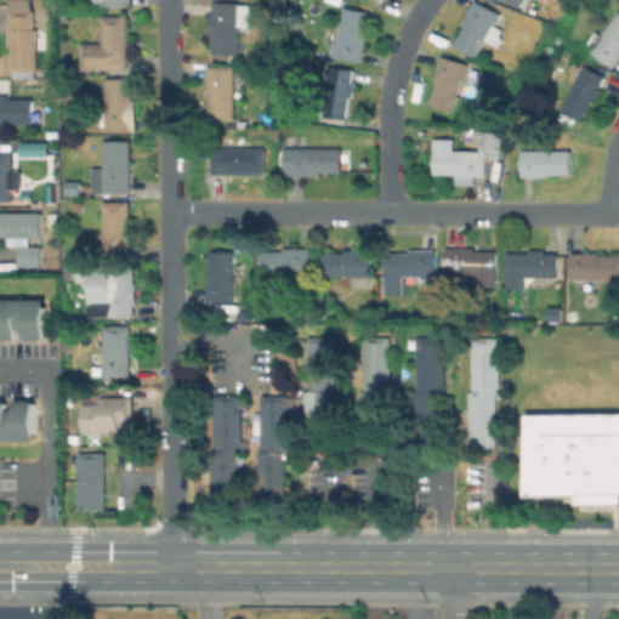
[(5,0),(27,0),(27,12),(6,12),(5,0)]
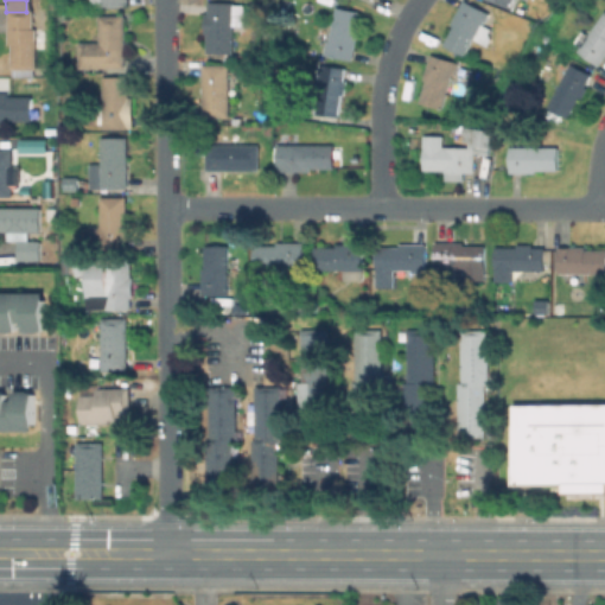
[(125,8),(123,0),(86,0),(86,10),(125,8)]
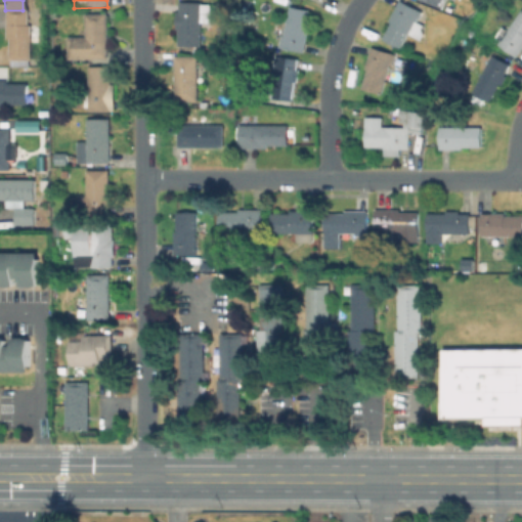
[(425,27),(419,40),(406,34),(399,48),(383,40),(391,24),(388,23),(399,0),(420,11),(415,22),(425,27)]
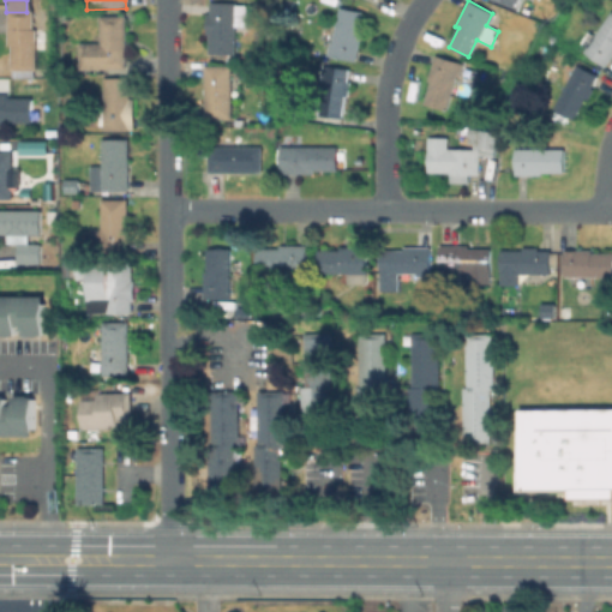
[(513,0),(484,0),(485,0),(510,10),(513,0)]
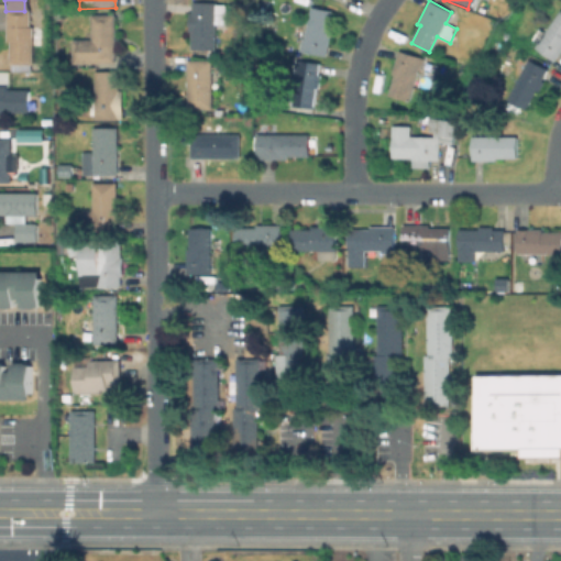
[(215,3),(213,52),(190,51),(190,32),(188,32),(188,13),(191,13),(191,2),(215,3)]
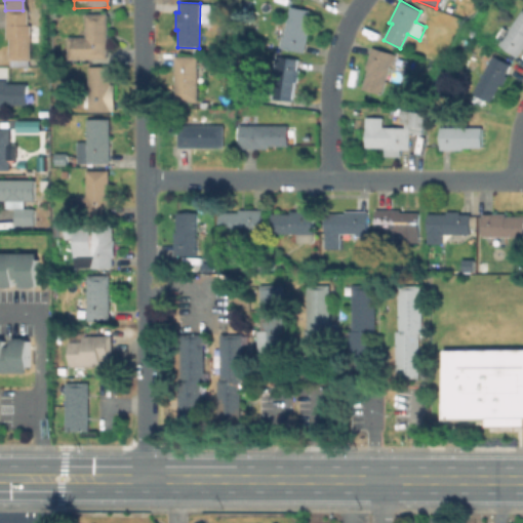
[(307,30),(303,52),(278,48),(281,36),(284,37),(289,7),(309,10),(305,30),(307,30)]
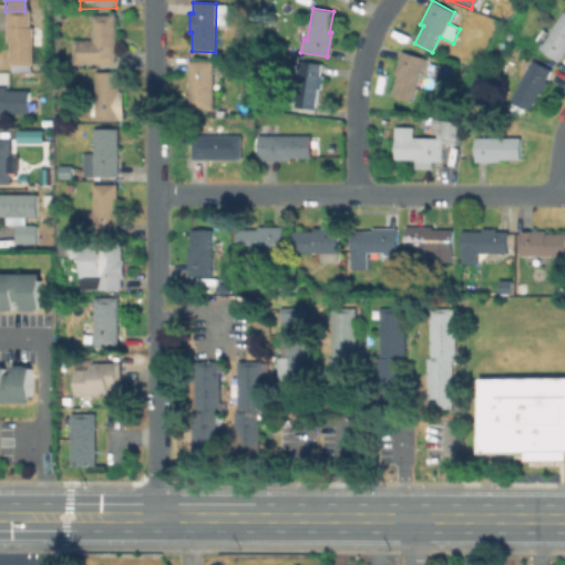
[(564,50),(557,62),(536,49),(563,10),(564,11),(564,50)]
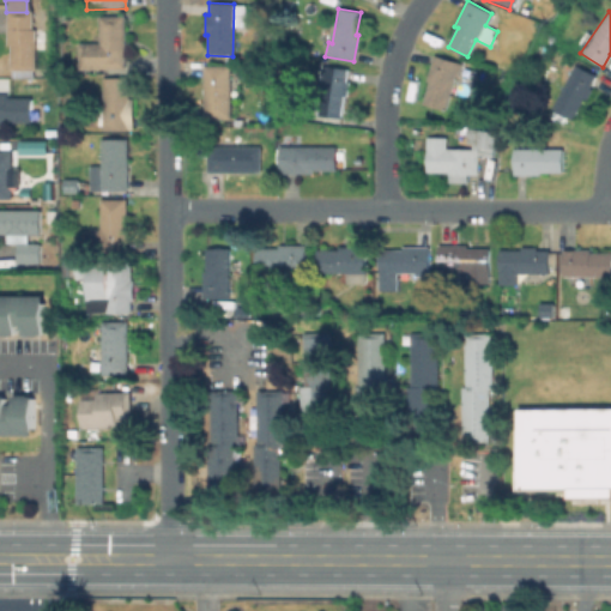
[(41,31),(41,44),(34,44),(34,78),(10,78),(10,46),(6,46),(6,12),(26,12),(30,12),(30,31),(41,31)]
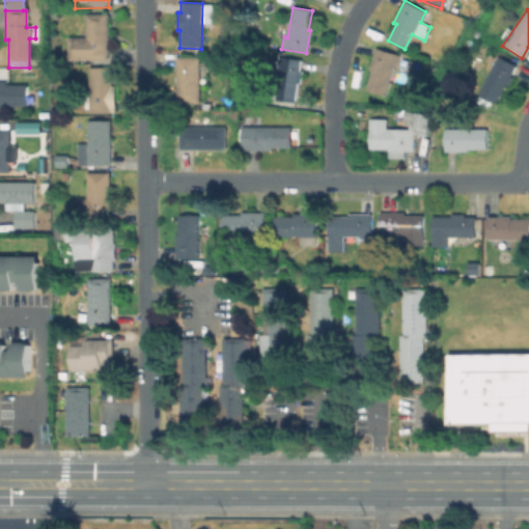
[(106,15),(107,60),(67,60),(67,37),(74,37),(74,30),(85,29),(85,15),(106,15)]
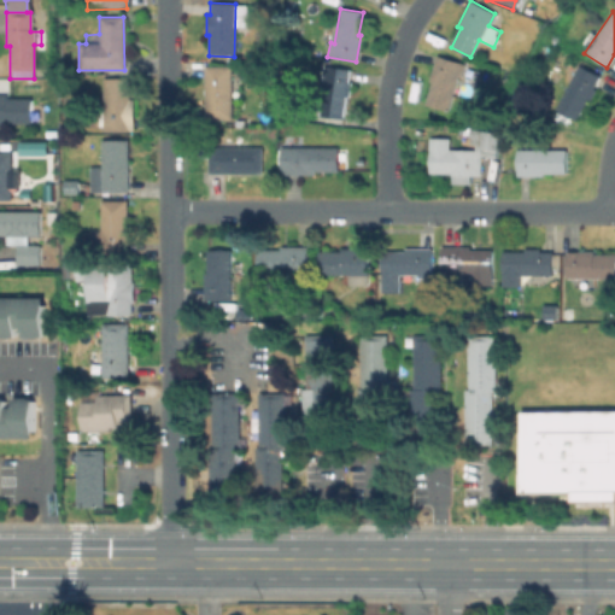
[(550,31),(560,36),(555,46),(545,41),(550,31)]
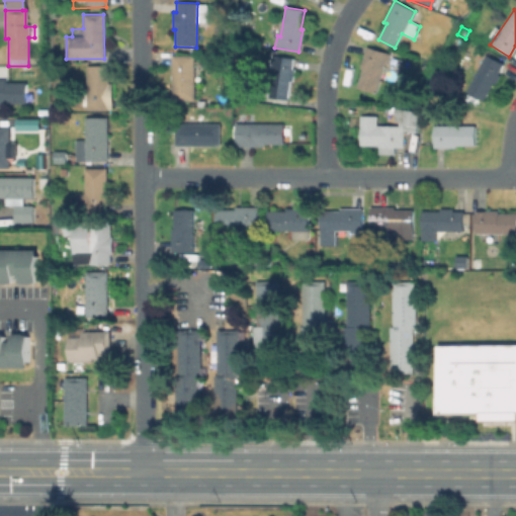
[(461,41),(458,49),(449,46),(453,37),(461,41)]
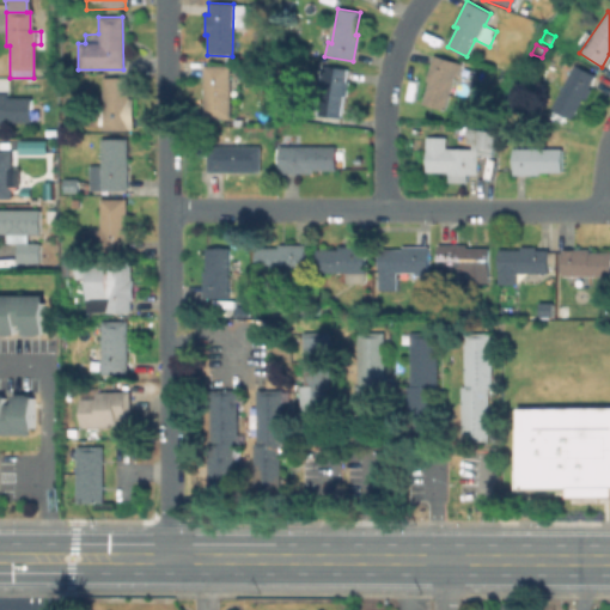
[(461,65),(456,81),(452,80),(443,111),(421,104),(427,83),(425,80),(433,55),(461,65)]
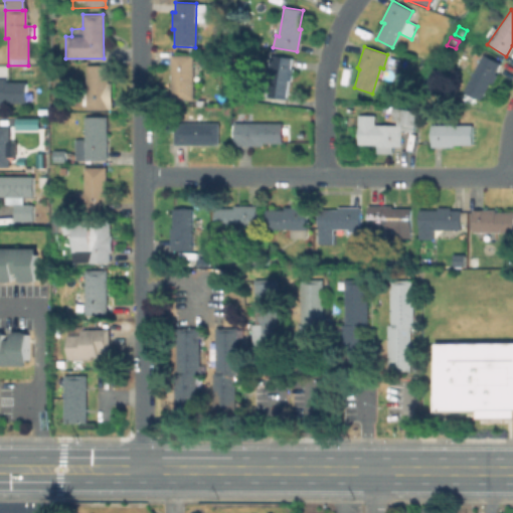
[(286,99),(286,100),(265,98),(271,54),(292,57),(286,99)]
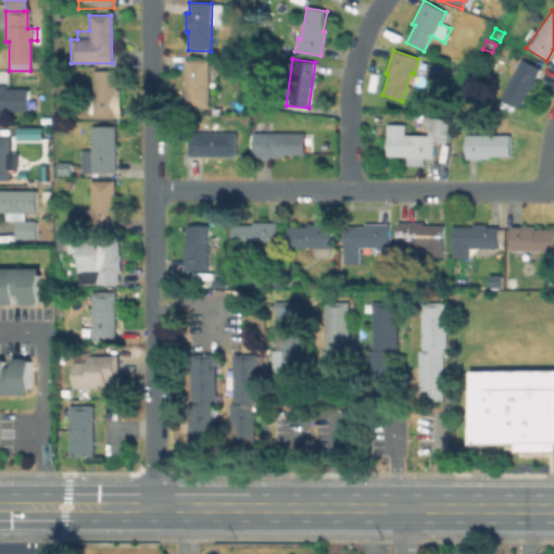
[(536,82),(530,91),(528,89),(518,109),(500,99),(520,60),(538,68),(532,79),(536,82)]
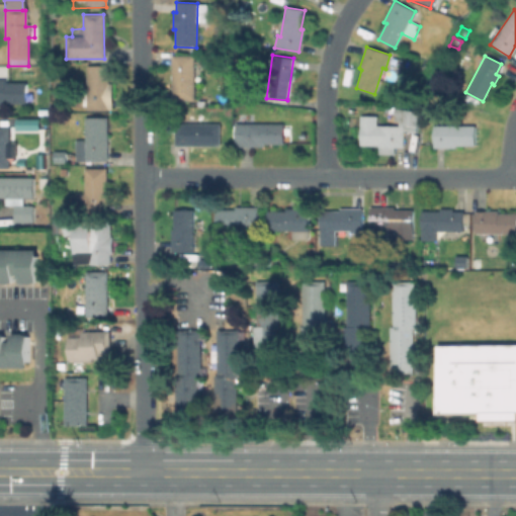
[(194,57),(193,101),(172,101),(173,57),(194,57)]
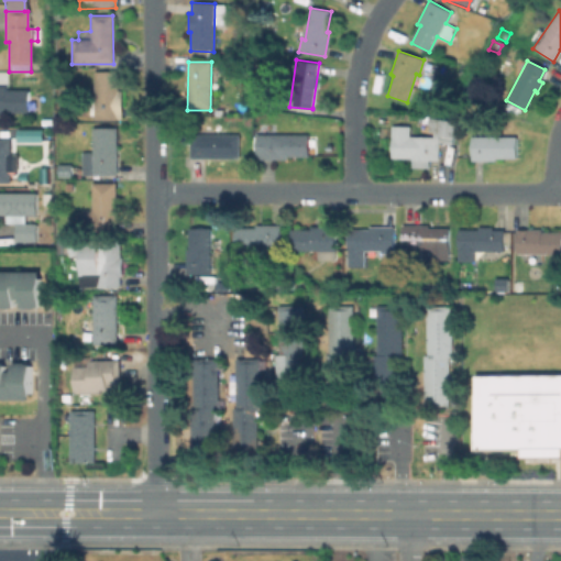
[(121,91),(121,120),(94,120),(94,73),(118,73),(118,91),(121,91)]
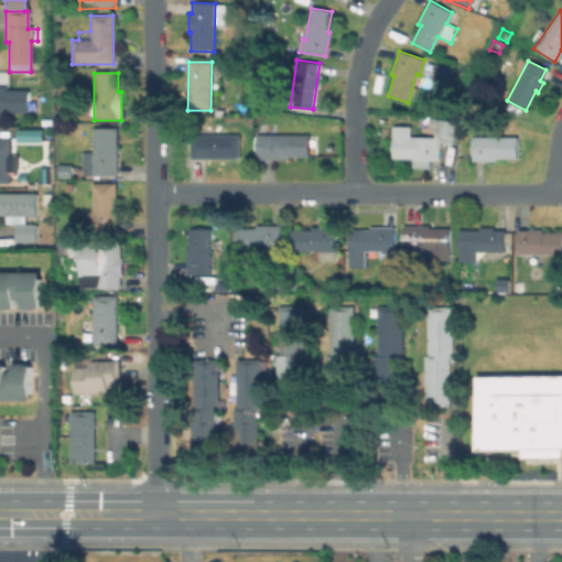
[(28,90),(28,114),(0,114),(0,87),(6,87),(6,90),(28,90)]
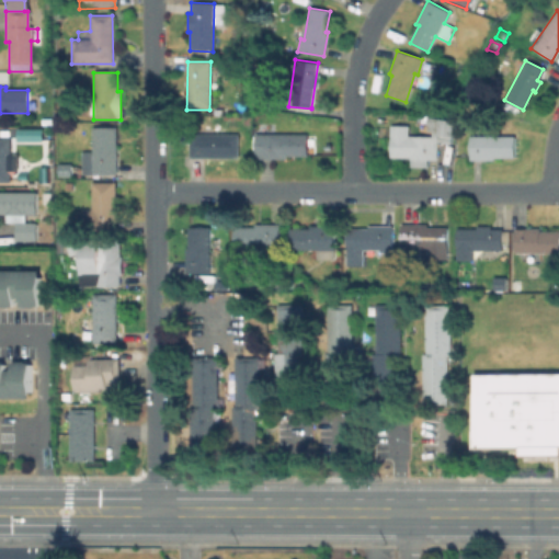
[(452,121),(451,136),(429,134),(430,118),(452,121)]
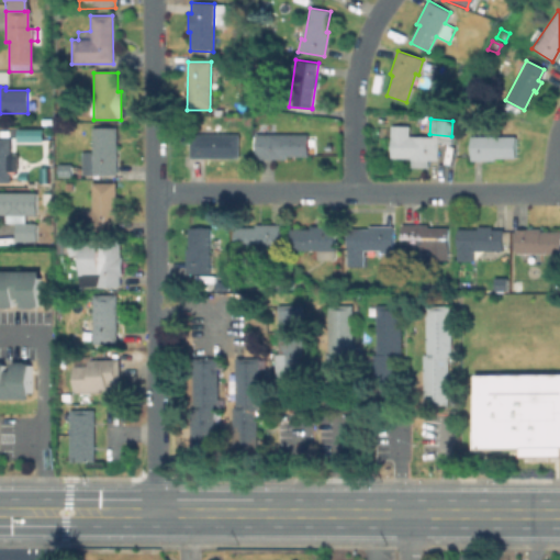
[(436,137),(435,158),(390,158),(390,125),(415,125),(415,137),(436,137)]
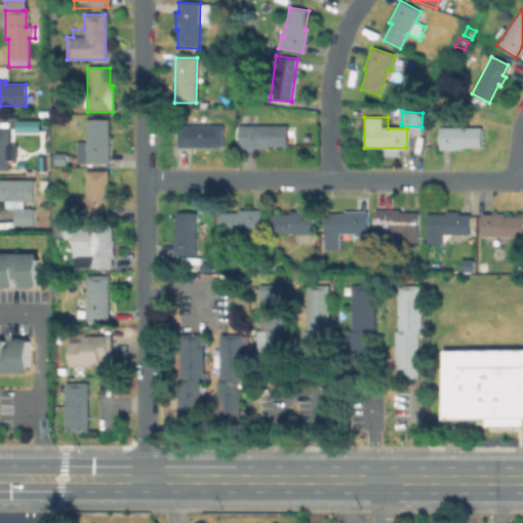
[(108,120),(109,163),(76,163),(76,143),(86,142),(86,121),(108,120)]
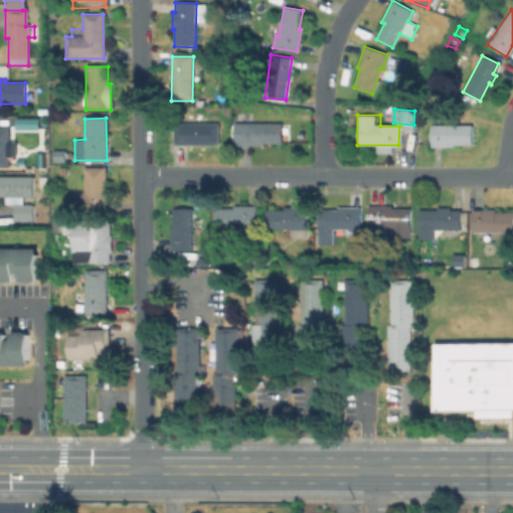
[(218,124),(218,146),(174,146),(174,118),(181,118),(181,124),(218,124)]
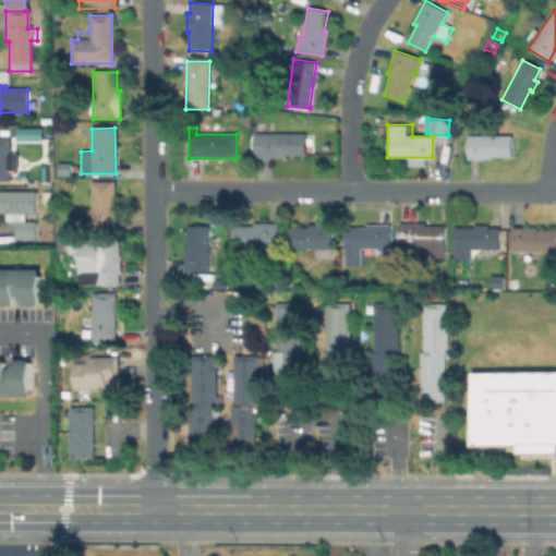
[(41,141),(16,141),(16,129),(41,129),(41,141)]
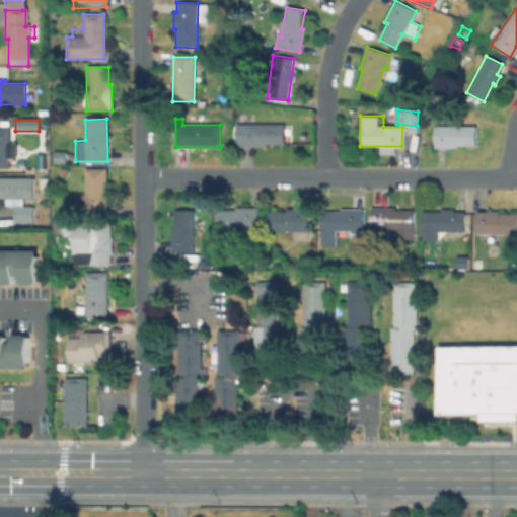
[(284,124),(284,144),(265,145),(265,147),(236,147),(236,125),(284,124)]
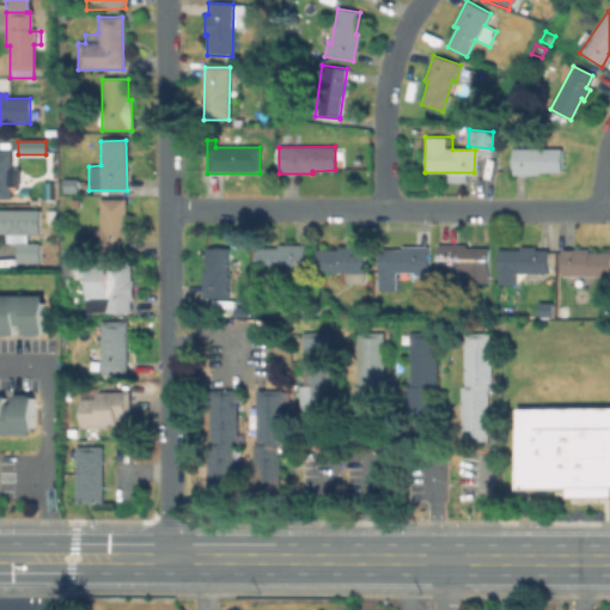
[(560,148),(560,172),(537,172),(537,175),(512,176),(511,150),(560,148)]
